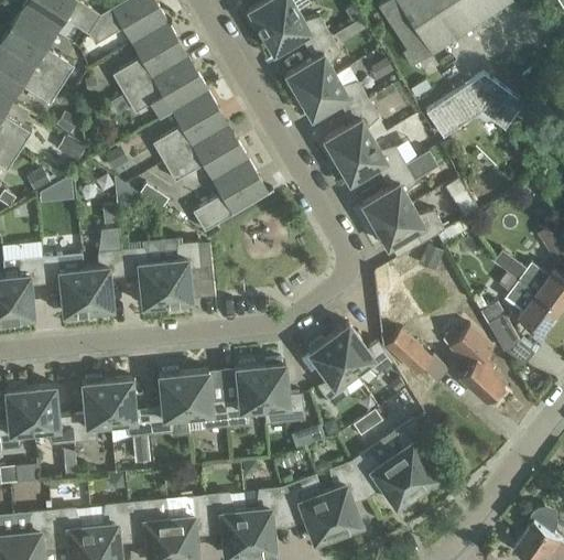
[(89,35),(95,44),(100,14),(77,0),(28,0),(21,12),(56,34),(65,20),(89,35)]
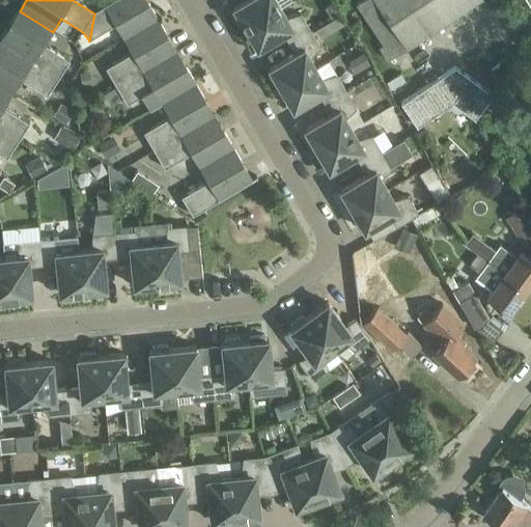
[(117,0),(94,14),(89,42),(115,26),(123,40),(158,21),(149,5),(146,7),(141,0),(117,0)]
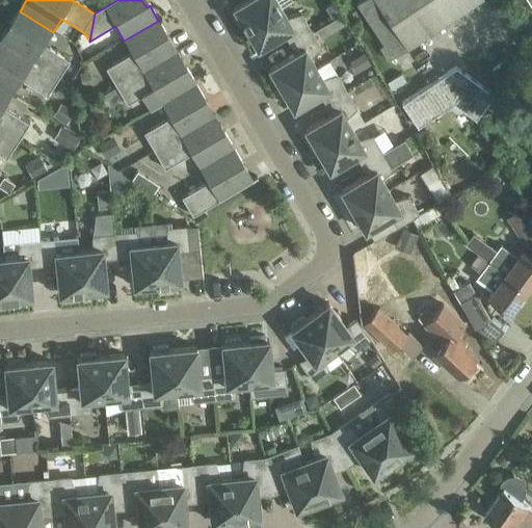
[(244,26),(246,30),(281,9),(274,0),(251,0),(235,10),(236,12),(232,16),(240,28),(244,26)]
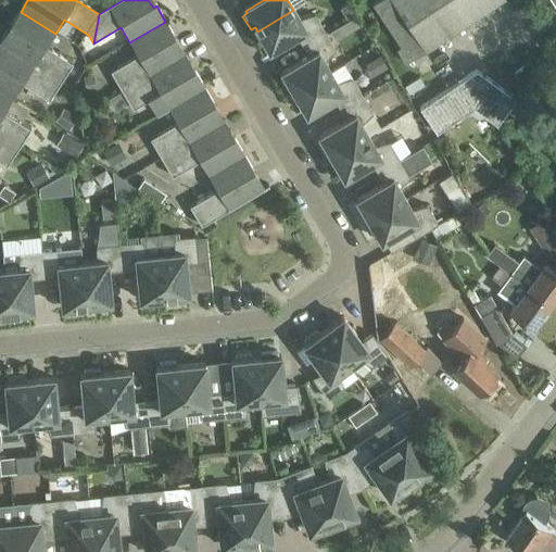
[(505,0),(504,0),(383,0),(373,8),(401,50),(396,53),(406,66),(505,0)]
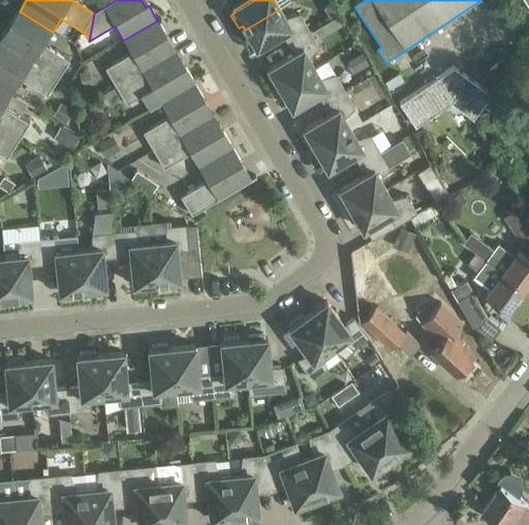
[(330,21),(340,14),(334,4),(323,10),(330,21)]
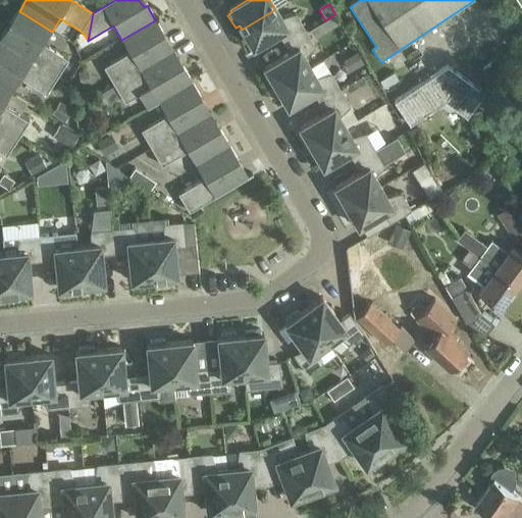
[(275,9),(242,30),(253,49),(278,35),(284,45),(305,33),(296,15),(281,19),(275,9)]
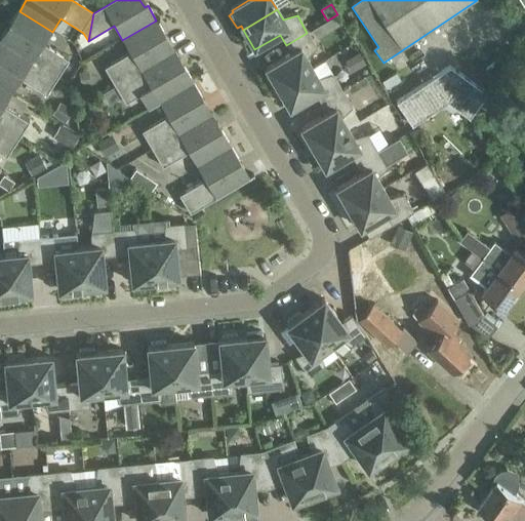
[(52,32),(19,11),(0,40),(0,42),(57,80),(69,63),(43,45),(52,32)]
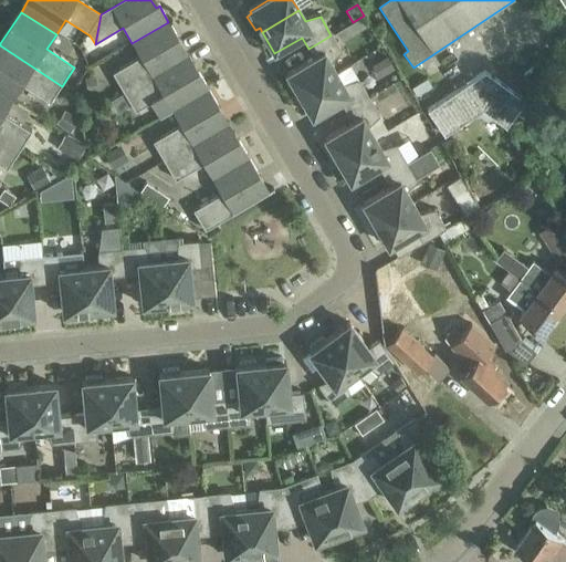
[(178,39),(168,22),(132,43),(142,59),(113,75),(124,94),(189,56),(188,55),(185,58),(175,40),(178,39)]
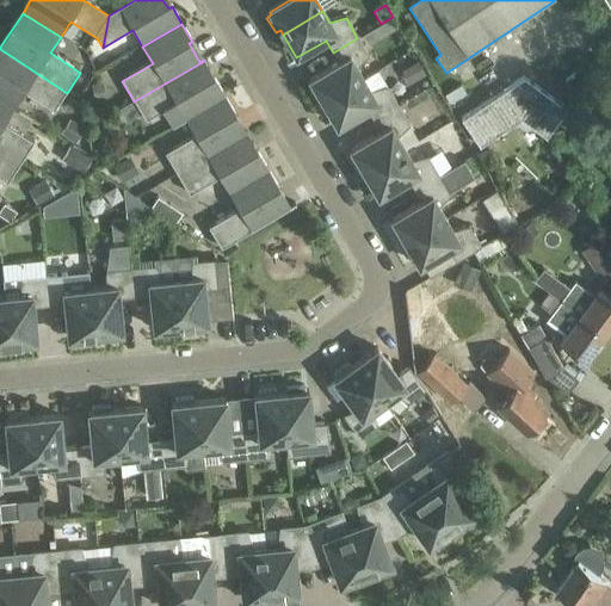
[(381,41),(376,31),(363,38),(369,48),(381,41)]
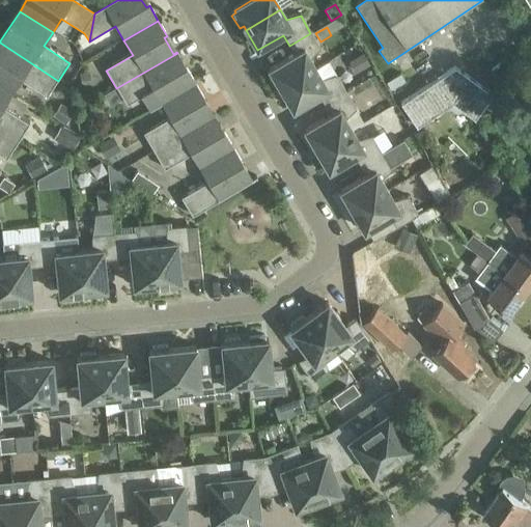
[(279,87),(281,91),(316,71),(310,60),(320,50),(310,33),(289,46),(295,56),(270,71),(271,74),(268,76),(275,89),(279,87)]
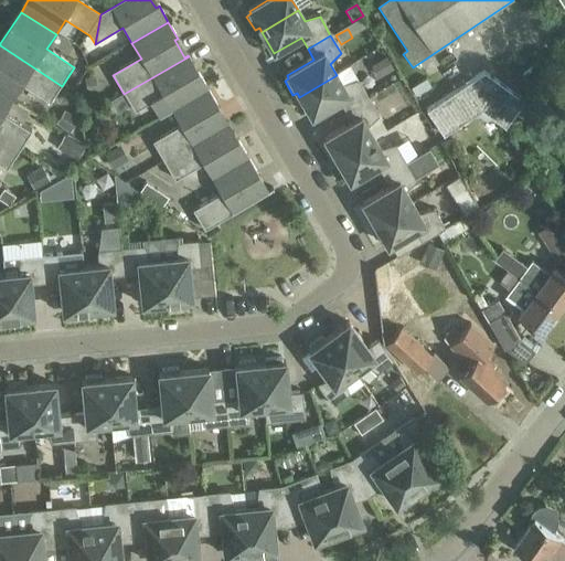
[(50,104),(62,86),(0,45),(0,93),(13,102),(22,86),(50,104)]
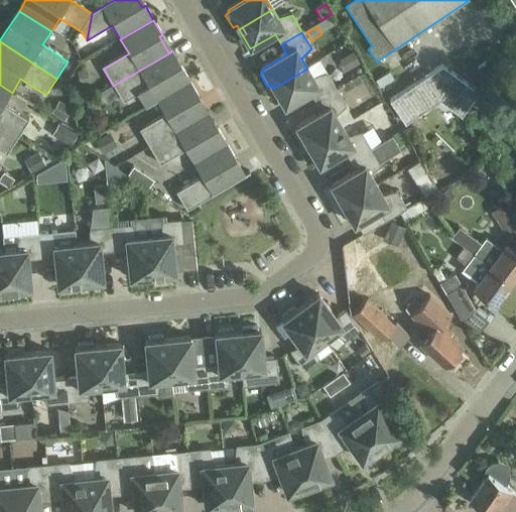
[(144,109),(157,102),(190,83),(181,68),(178,70),(169,53),(172,51),(113,86),(123,103),(137,96),(144,109)]
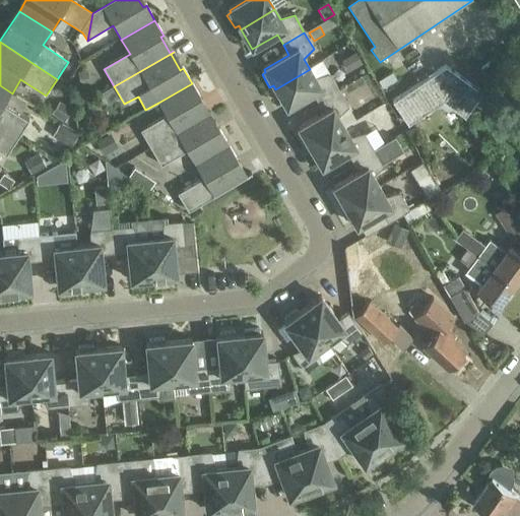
[(365,67),(356,54),(343,63),(350,75),(365,67)]
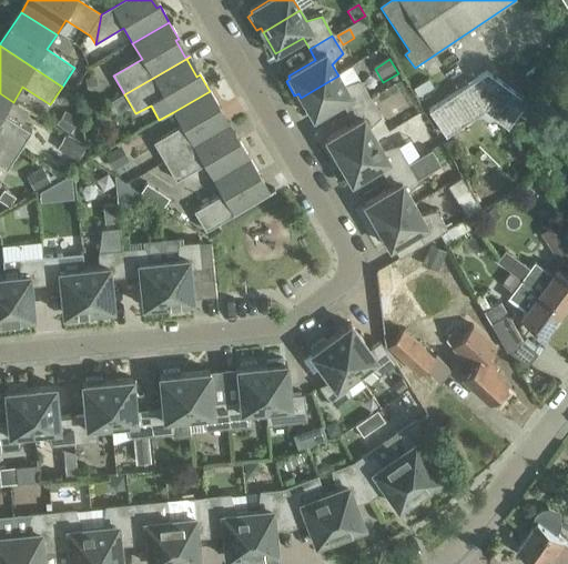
[(487,74),(429,113),(446,139),(485,113),(508,130),(527,103),(487,74)]
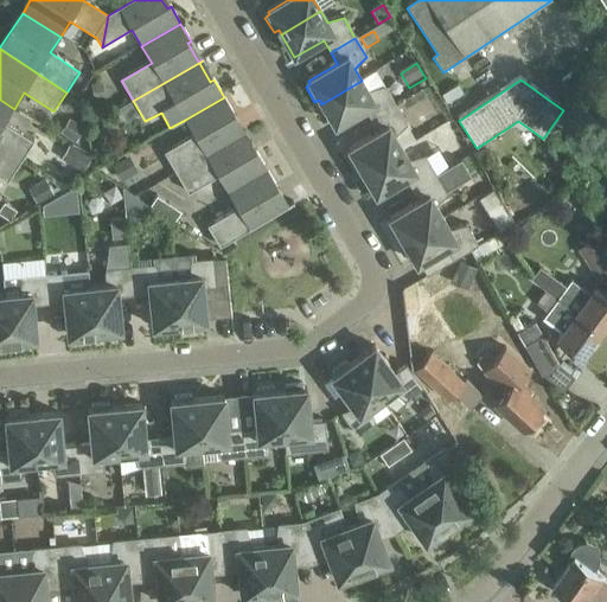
[(362,81),(321,104),(336,127),(364,110),(371,122),(396,108),(384,88),(369,93),(362,81)]
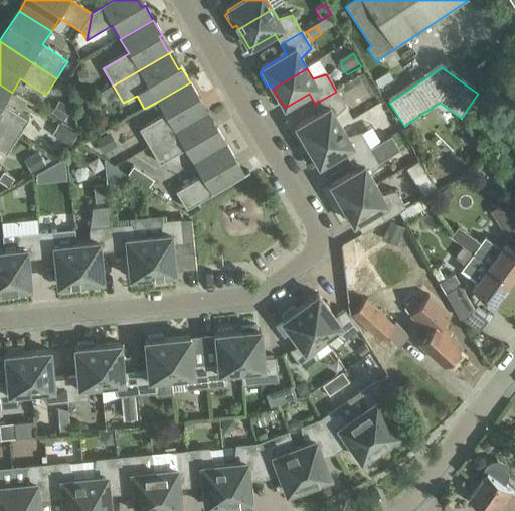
[(75,76),(78,90),(90,87),(87,73),(75,76)]
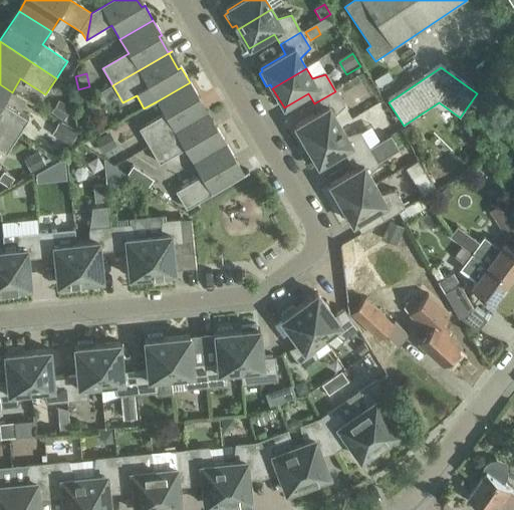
[(190,82),(157,101),(165,115),(139,131),(150,148),(208,113),(208,112),(205,114),(196,99),(198,97),(190,82)]
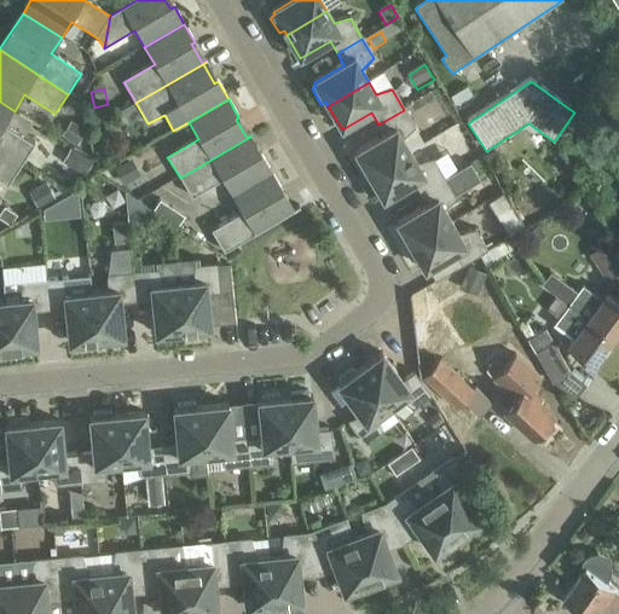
[(4,127),(15,111),(0,102),(0,152),(21,167),(34,146),(4,127)]
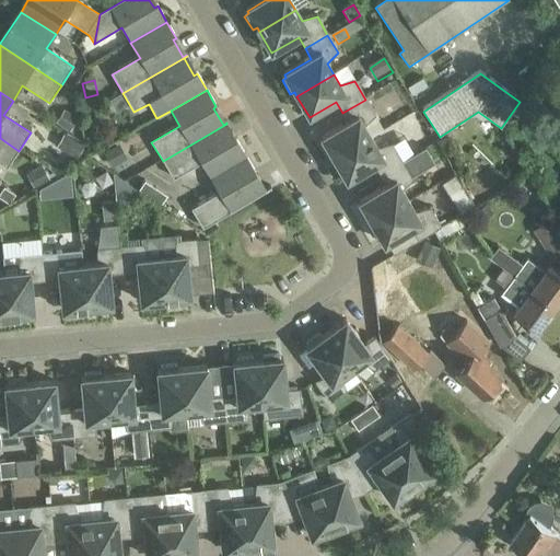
[(128,108),(121,96),(109,104),(116,115),(128,108)]
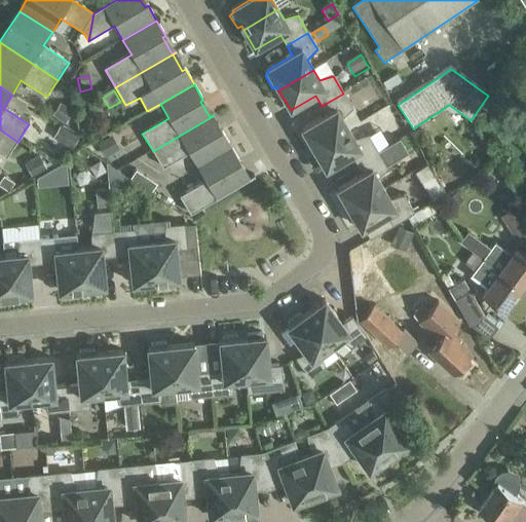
[(311,147),(314,151),(348,131),(342,120),(353,110),(343,94),(322,106),(328,116),(302,131),(304,134),(300,136),(308,149),(311,147)]
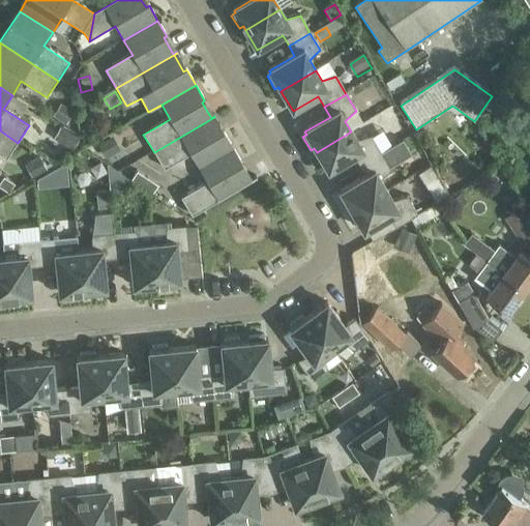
[(61,106),(54,118),(66,127),(75,114),(61,106)]
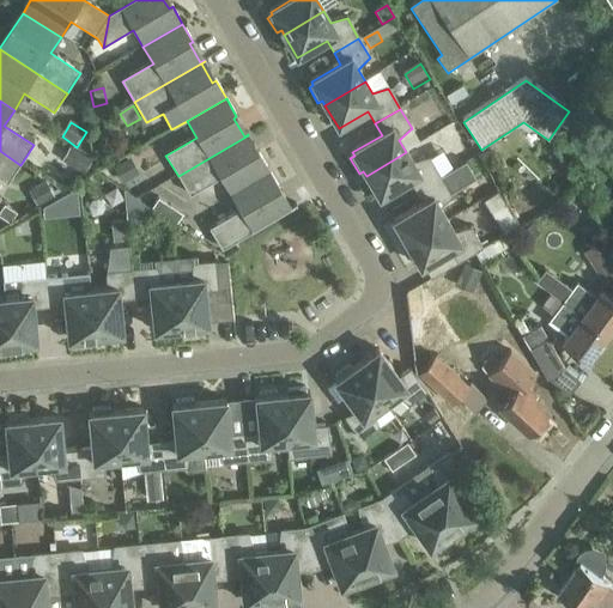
[(248,137),(248,135),(178,176),(190,196),(220,180),(230,195),(269,172),(260,154),(255,157),(244,138),(248,137)]
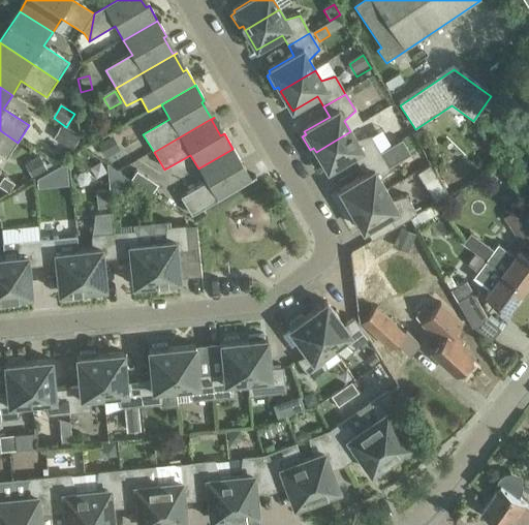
[(62,129),(55,141),(73,153),(81,141),(62,129)]
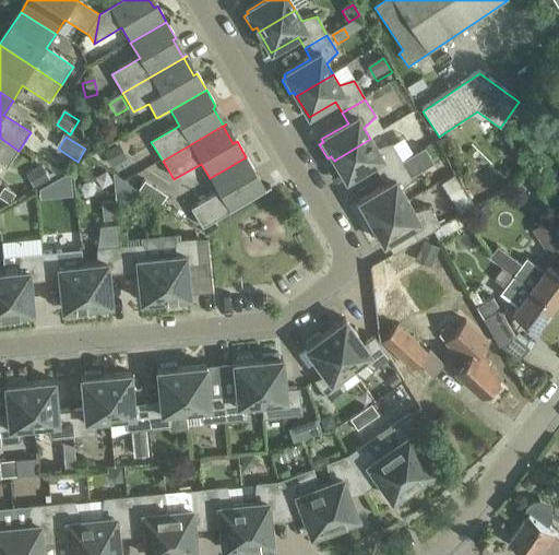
[(0,164),(7,169),(19,151),(0,138),(0,164)]
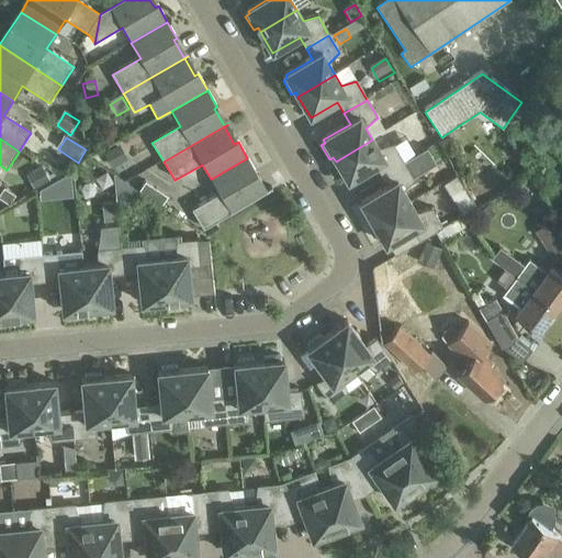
[(372,140),(336,162),(348,182),(375,166),(381,177),(404,164),(394,146),(379,151),(372,140)]
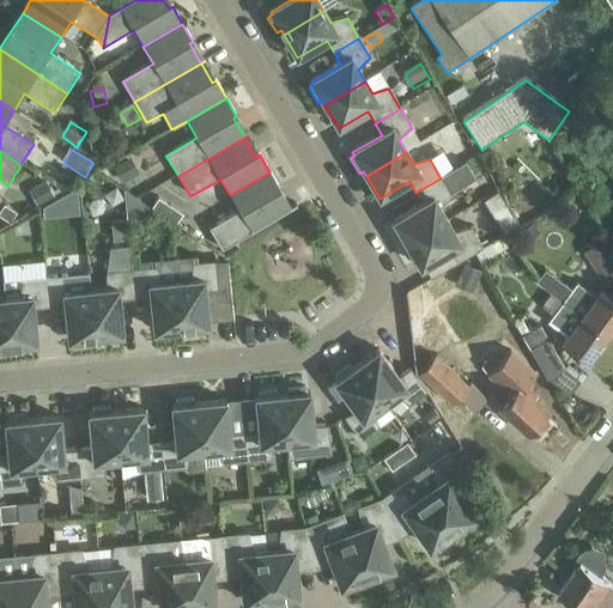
[(141,176),(132,160),(114,171),(123,187),(141,176)]
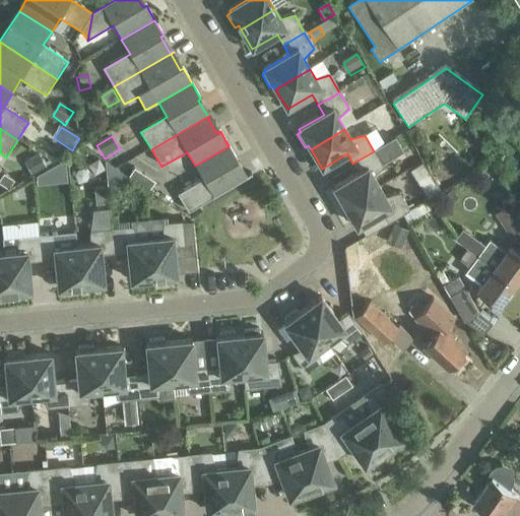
[(229,146),(195,166),(203,180),(178,195),(188,213),(252,176),(251,175),(244,179),(235,164),(238,162),(229,146)]
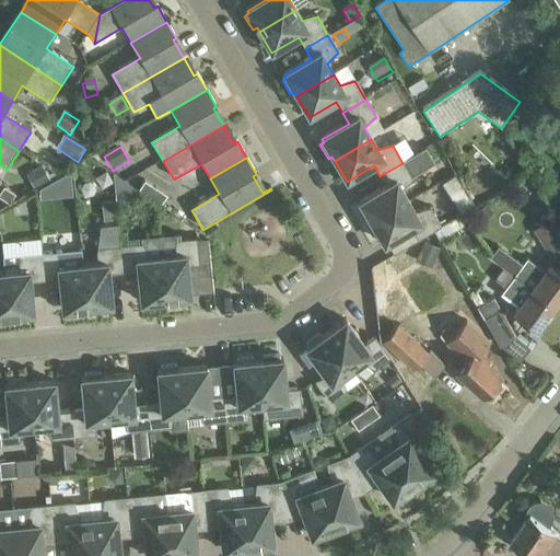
[(370,220),(372,224),(409,203),(403,192),(413,182),(403,163),(380,176),(386,187),(360,204),(361,206),(358,209),(365,222),(370,220)]
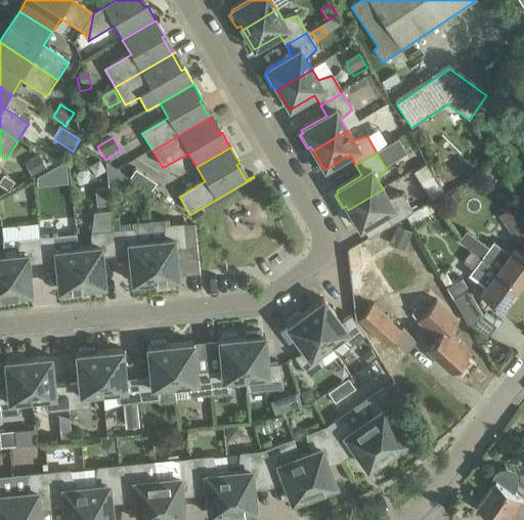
[(40,158),(26,166),(32,178),(46,170),(40,158)]
